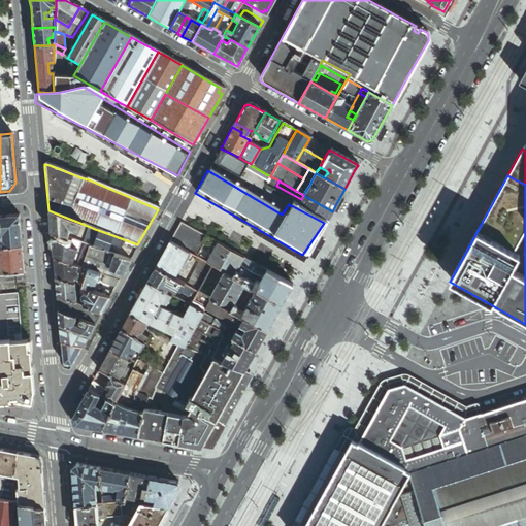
[(330,216),(332,211),(303,195),(301,199),(330,216)]
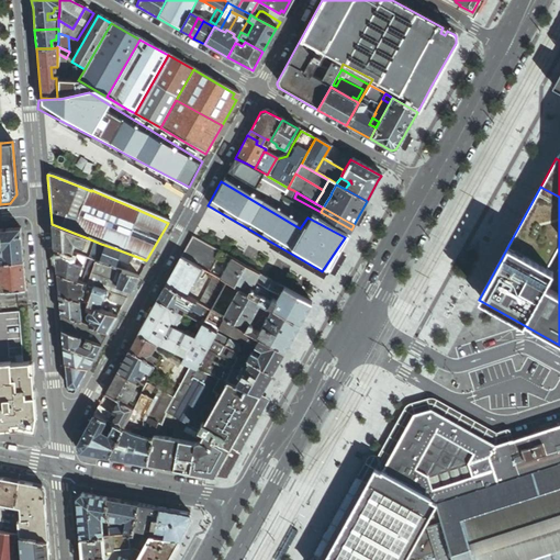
[(73,249),(74,233),(52,224),(52,232),(54,247),(73,255),(73,254),(73,253),(73,249)]
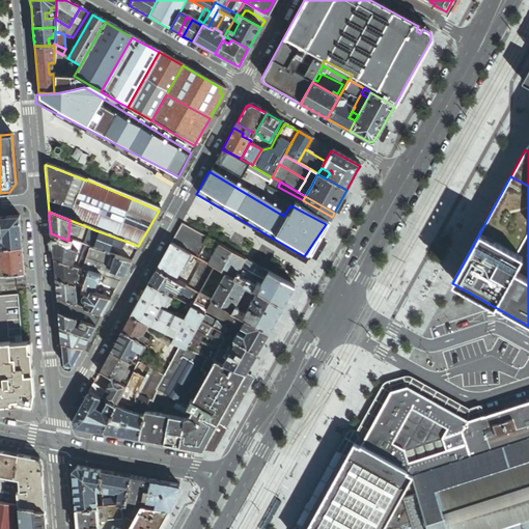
[(0,234),(0,237),(1,237),(0,239),(0,250),(22,249),(21,234),(19,217),(0,219),(0,234)]
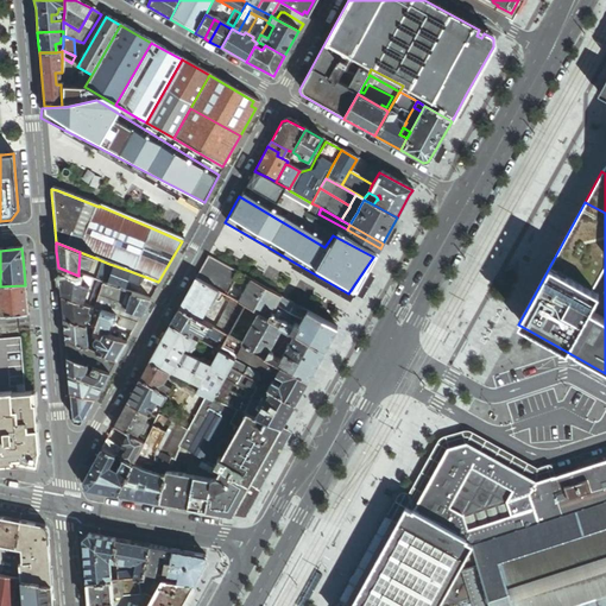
[(95,258),(80,252),(79,270),(88,272),(90,271),(92,267),(94,262),(95,258)]
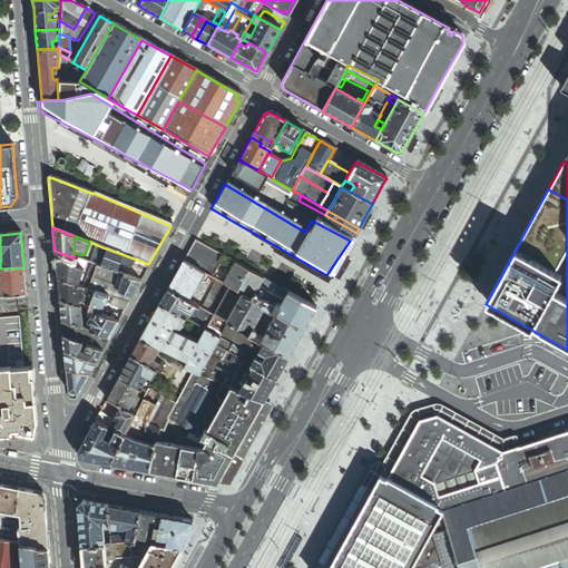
[(96,266),(103,247),(89,242),(88,245),(95,248),(96,250),(91,261),(89,260),(80,256),(80,257),(79,260),(79,261),(84,262),(89,264),(94,266),(95,266),(96,266)]
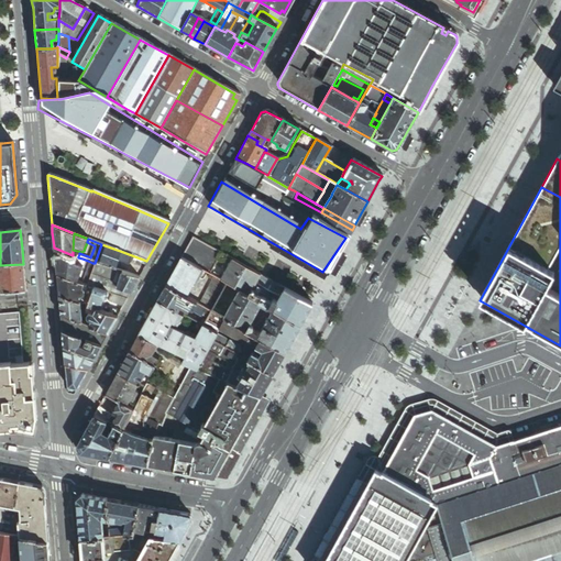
[(208,275),(220,254),(191,239),(179,259),(201,271),(207,274),(208,275)]
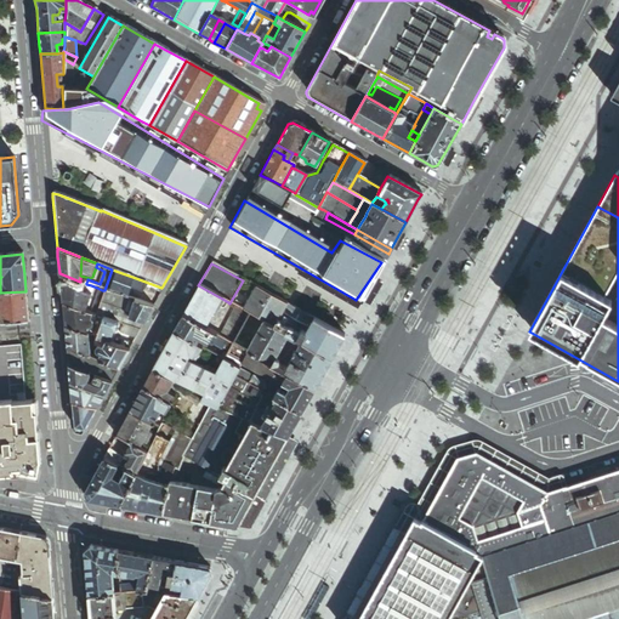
[(96,267),(94,273),(100,276),(97,283),(100,284),(104,272),(103,271),(96,267)]
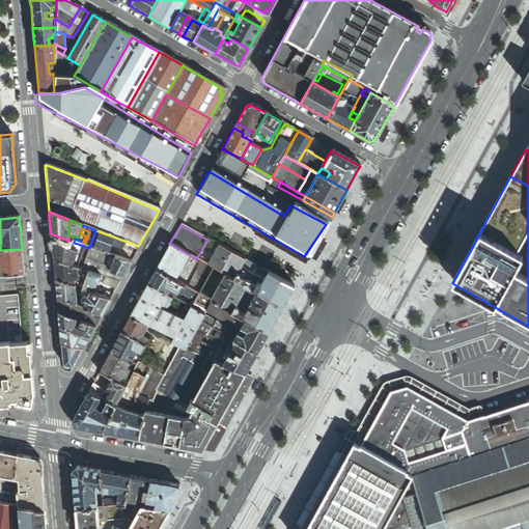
[(113,237),(99,231),(98,231),(91,248),(91,249),(106,254),(106,253),(109,248),(110,246),(112,238),(113,238),(113,237)]
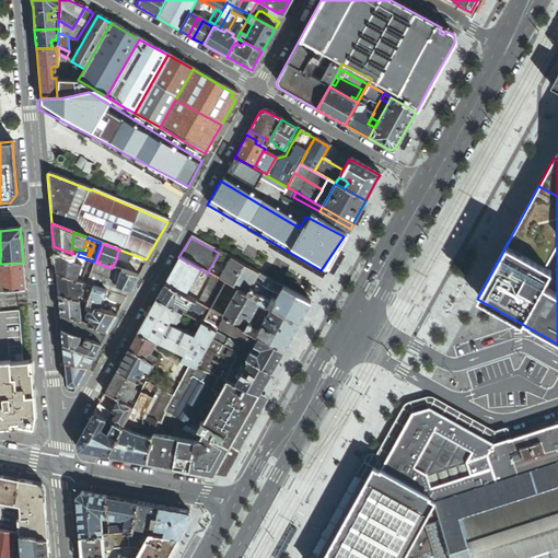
[(78,256),(72,254),(54,246),(55,260),(56,274),(76,280),(81,265),(80,265),(81,260),(82,257),(78,256)]
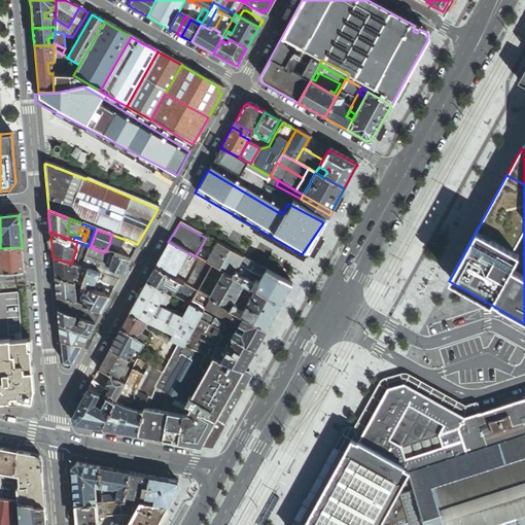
[(126,241),(112,236),(111,236),(109,244),(121,249),(126,241)]
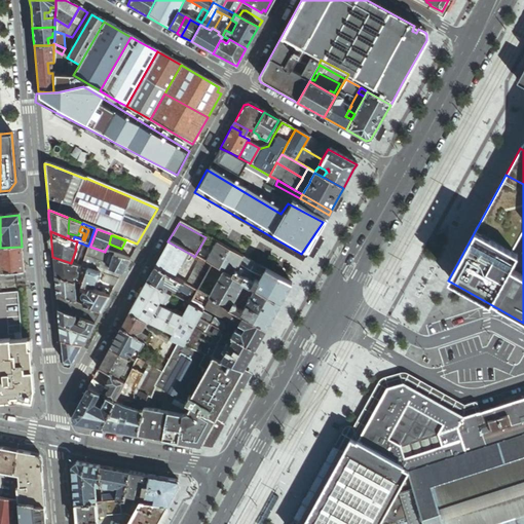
[(179,268),(188,253),(167,241),(157,260),(169,266),(170,263),(179,268)]
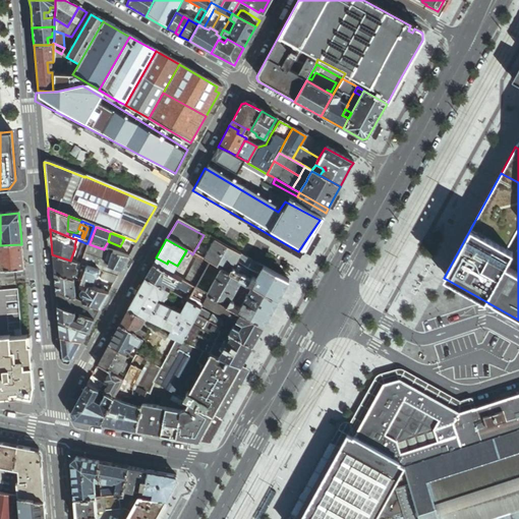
[(85,245),(85,243),(81,241),(80,244),(76,254),(74,263),(76,264),(77,262),(79,262),(81,256),(85,245)]
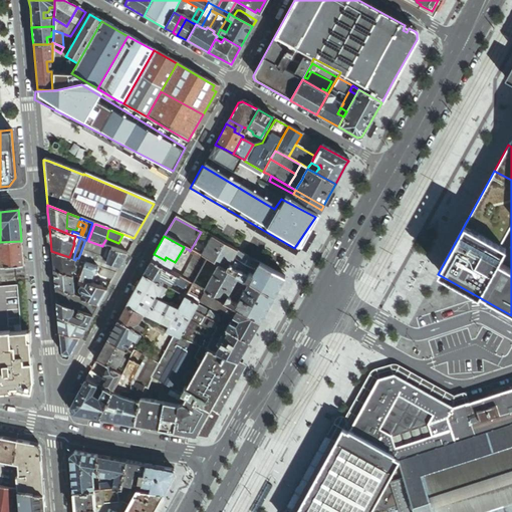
[(129,249),(130,246),(118,243),(106,238),(105,240),(129,249)]
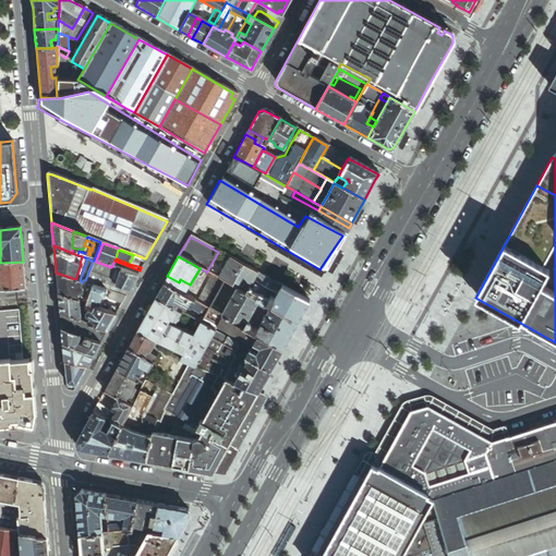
[(297,322),(307,302),(287,290),(280,287),(276,293),(269,290),(264,298),(249,289),(257,274),(245,267),(229,258),(217,278),(224,281),(236,289),(258,301),(269,307),(297,322)]
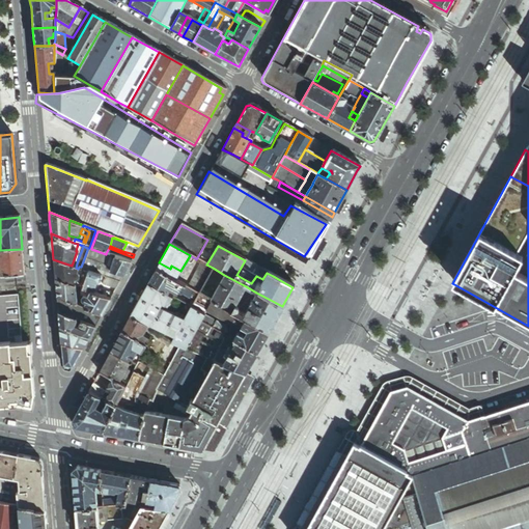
[(91,249),(89,248),(88,248),(87,248),(87,250),(83,261),(105,270),(110,256),(106,254),(91,249)]
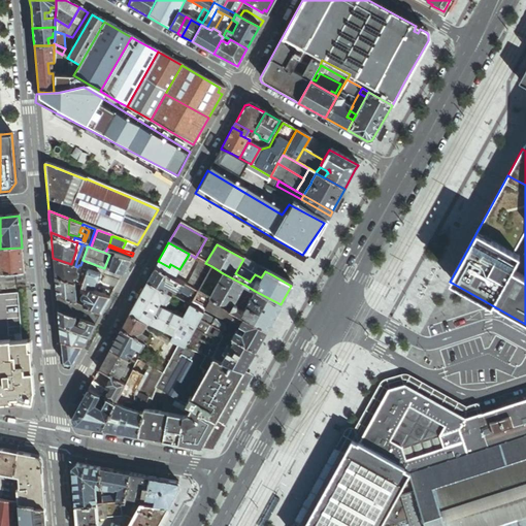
[(23,264),(22,248),(0,249),(0,262),(1,274),(24,272),(23,264)]
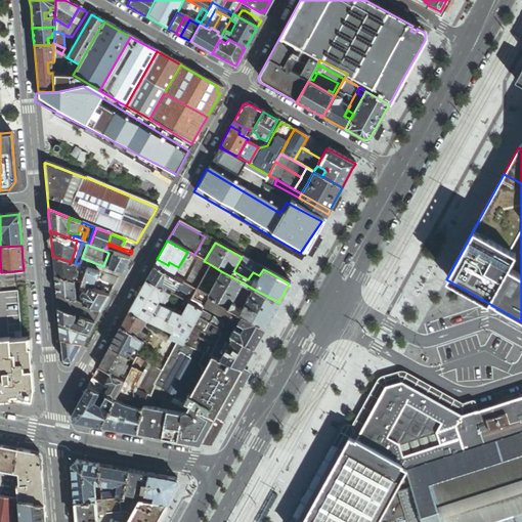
[(120,273),(127,259),(112,254),(106,267),(106,268),(120,273)]
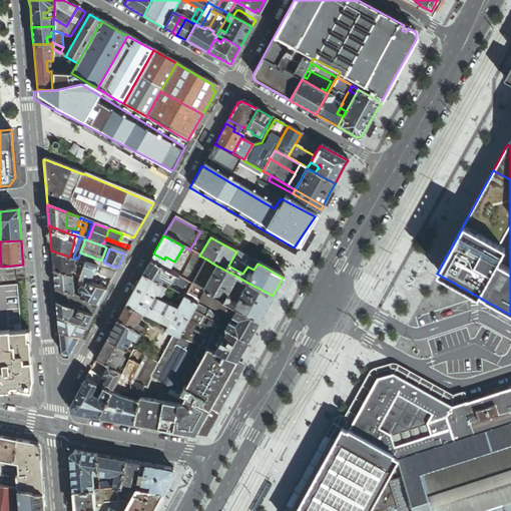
[(191,256),(179,278),(190,284),(205,259),(199,256),(189,250),(188,249),(186,252),(191,256)]
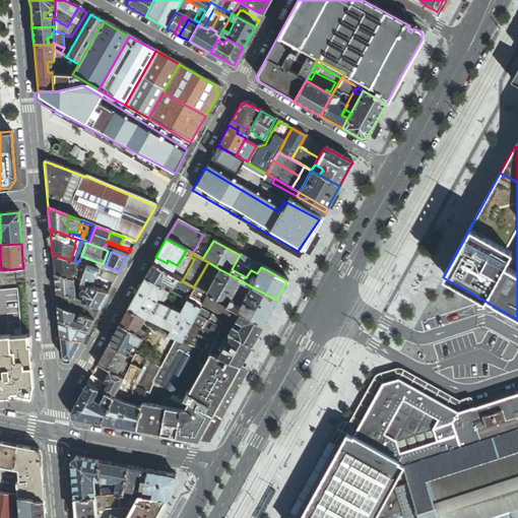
[(76,264),(76,263),(74,262),(70,260),(52,254),(53,264),(54,274),(70,280),(71,277),(72,274),(73,274),(74,274),(75,273),(76,272),(76,271),(76,270),(75,269),(74,268),(75,265),(76,264)]
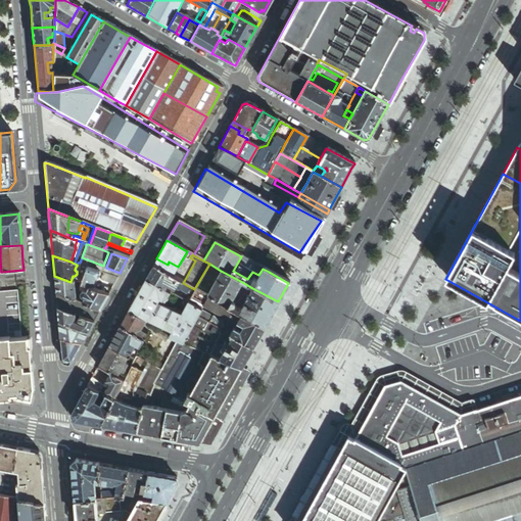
[(243,258),(241,256),(233,271),(247,279),(252,272),(258,275),(263,269),(243,258)]
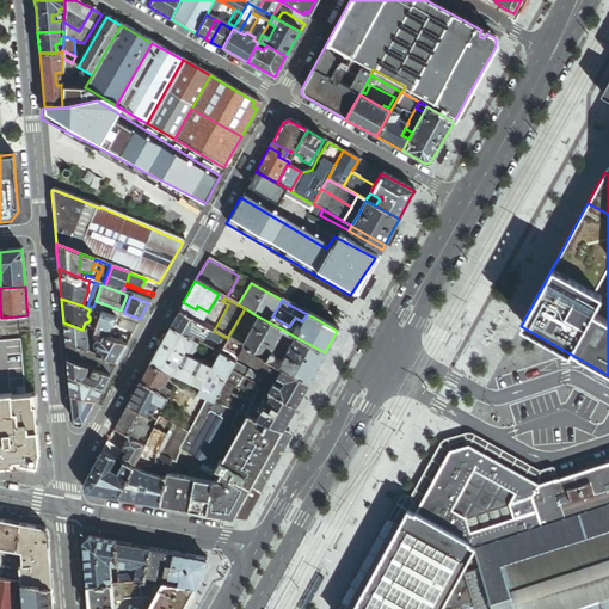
[(93,308),(93,307),(92,309),(116,318),(124,321),(136,325),(140,319),(124,313),(124,312),(121,311),(96,301),(93,308)]
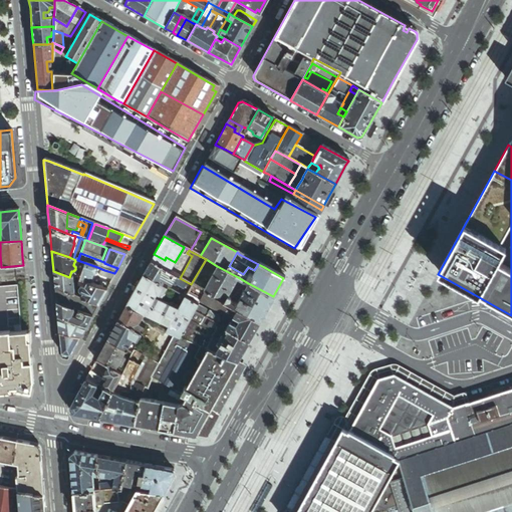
[(150,262),(169,272),(175,262),(166,257),(165,260),(154,254),(150,261),(150,262)]
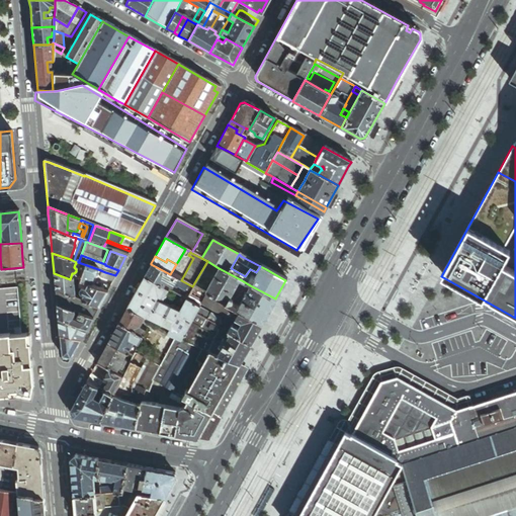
[(179,279),(170,274),(151,264),(146,272),(165,283),(170,286),(174,284),(175,285),(179,279)]
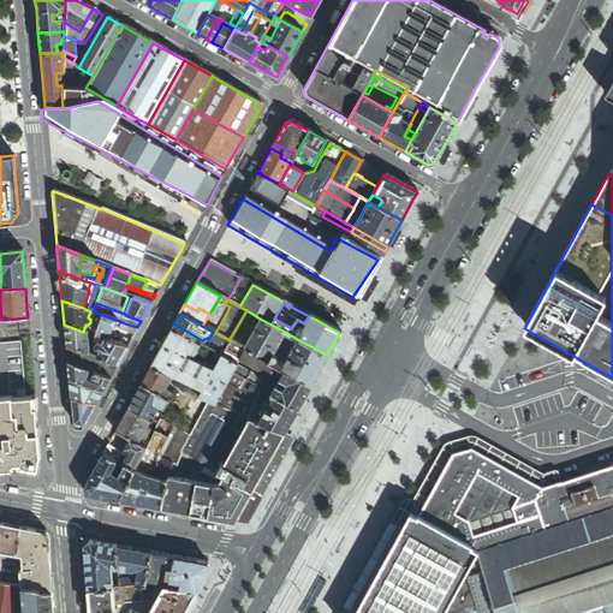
[(114,328),(117,321),(101,315),(100,320),(94,335),(102,338),(107,339),(109,331),(111,327),(114,328)]
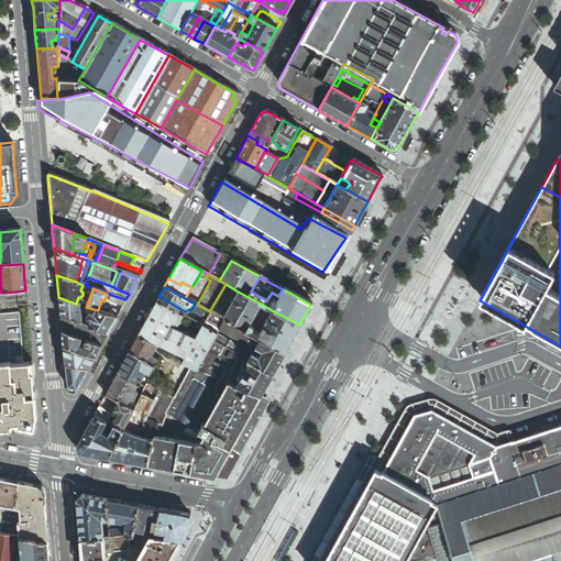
[(86,307),(91,293),(90,292),(86,290),(83,299),(84,299),(81,305),(86,307)]
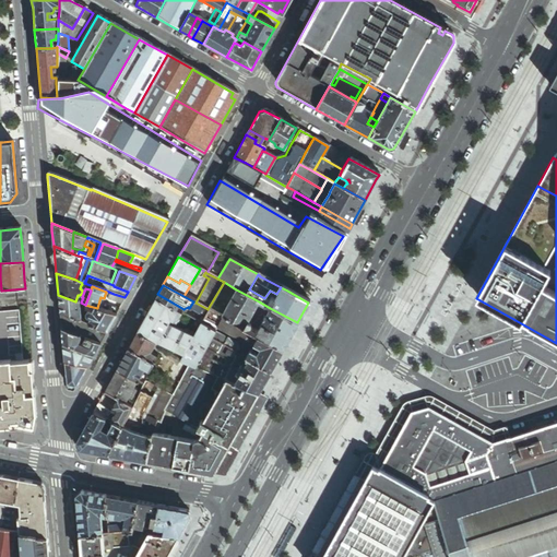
[(236,289),(221,317),(222,317),(233,323),(244,329),(248,322),(253,312),(259,301),(236,289)]
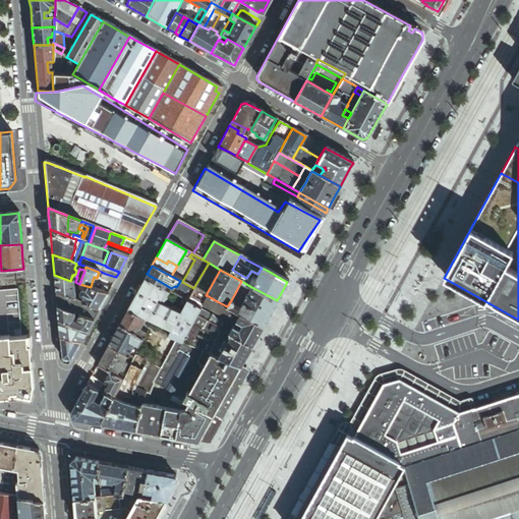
[(113,283),(116,278),(106,274),(103,280),(113,283)]
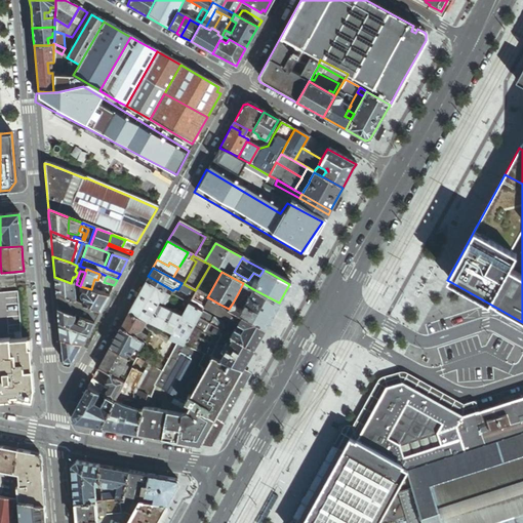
[(146,281),(165,291),(167,287),(148,276),(146,281)]
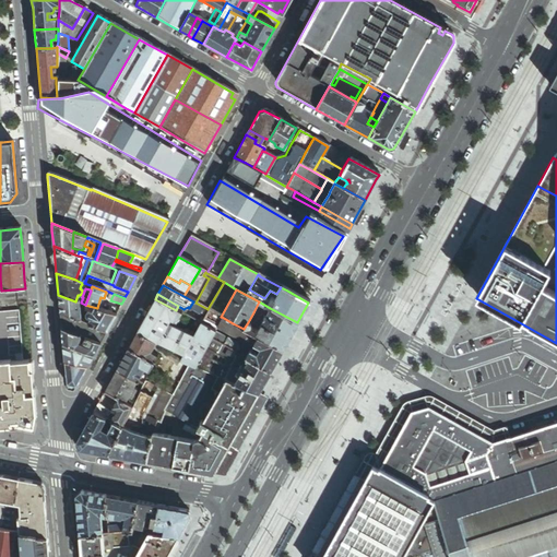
[(80,321),(79,303),(75,301),(58,295),(58,305),(59,313),(80,321)]
